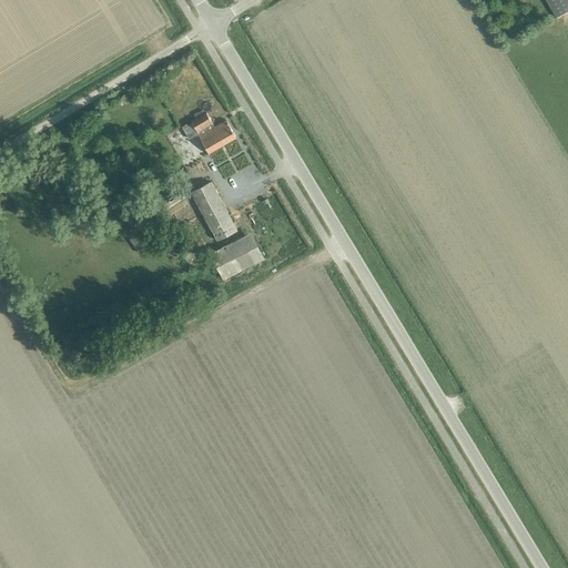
[(567,10),(567,0),(546,0),(557,17),(567,10)]
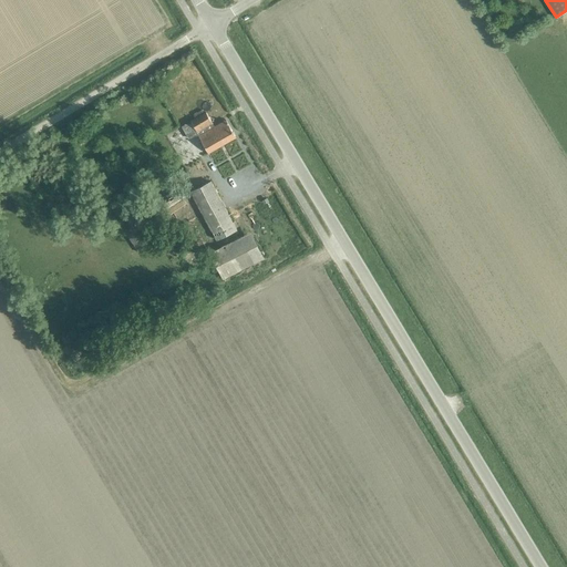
[(191,123),(182,127),(189,140),(197,134),(198,136),(197,136),(208,154),(213,152),(235,138),(225,122),(214,129),(213,125),(206,114),(203,110),(194,114),(196,120),(191,123)]
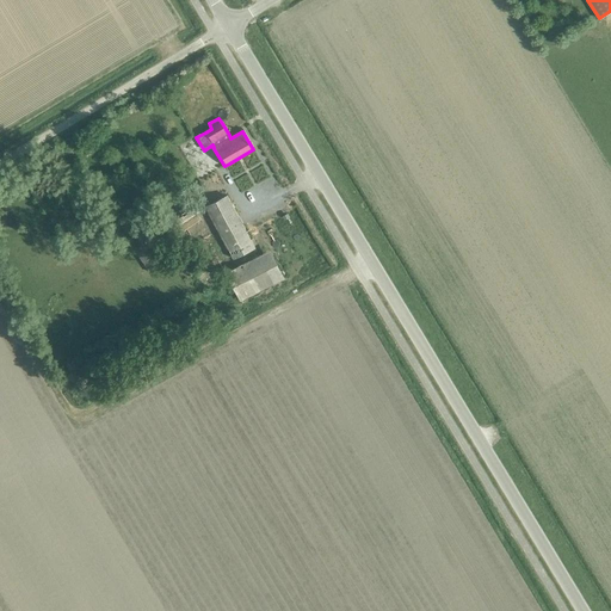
[(254,251),(229,202),(227,197),(205,209),(233,261),(254,251)]
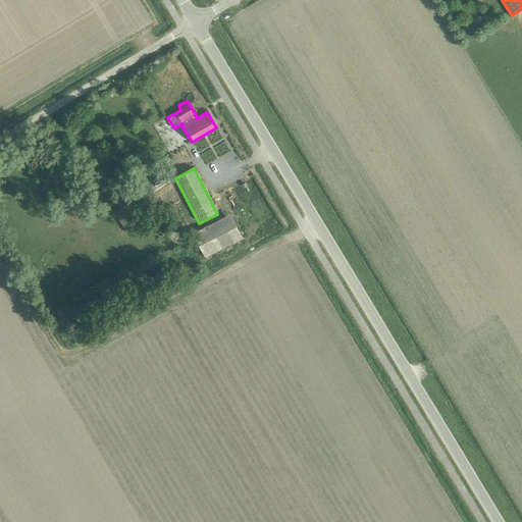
[(142,200),(169,183),(163,173),(137,191),(142,200)]
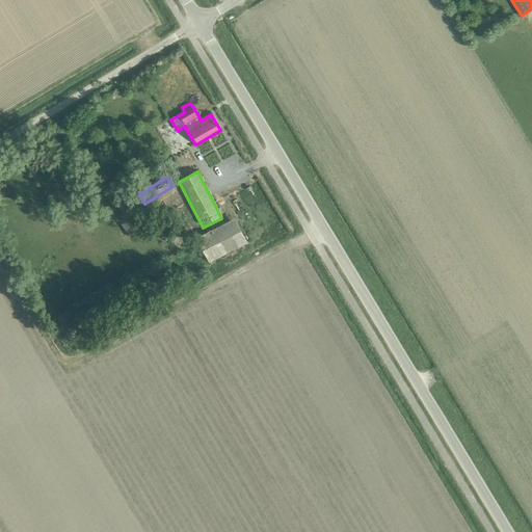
[(220,256),(208,232),(197,237),(210,261),(220,256)]
